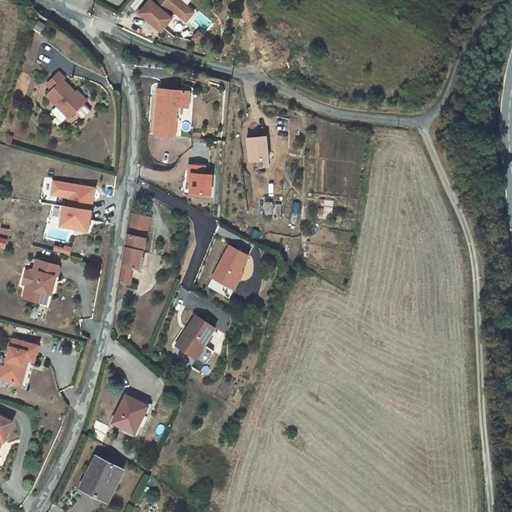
[(148,0),(138,11),(150,22),(152,20),(162,28),(171,18),(166,13),(170,8),(185,22),(194,13),(179,0),(148,0)]
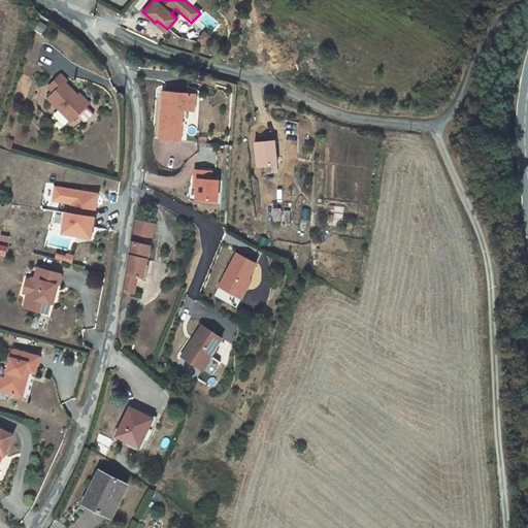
[(157,21),(155,23),(165,32),(167,29),(157,21)]
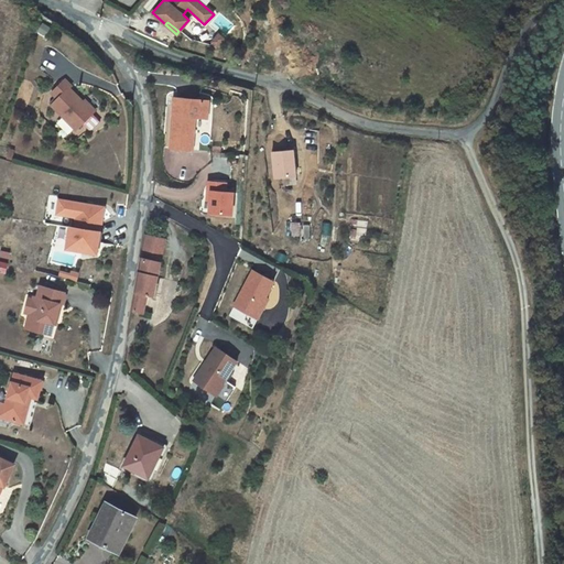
[(219,35),(213,42),(218,47),(225,41),(219,35)]
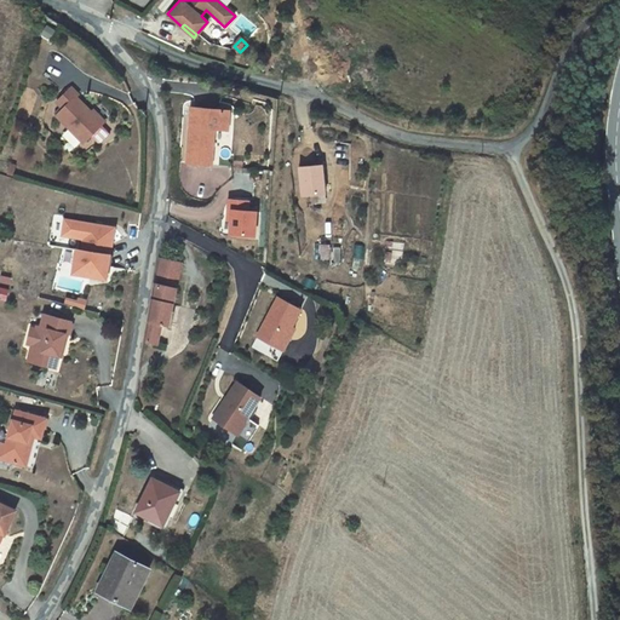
[(57,102),(63,108),(56,115),(85,142),(103,122),(90,110),(76,96),(78,95),(70,87),(57,102)]
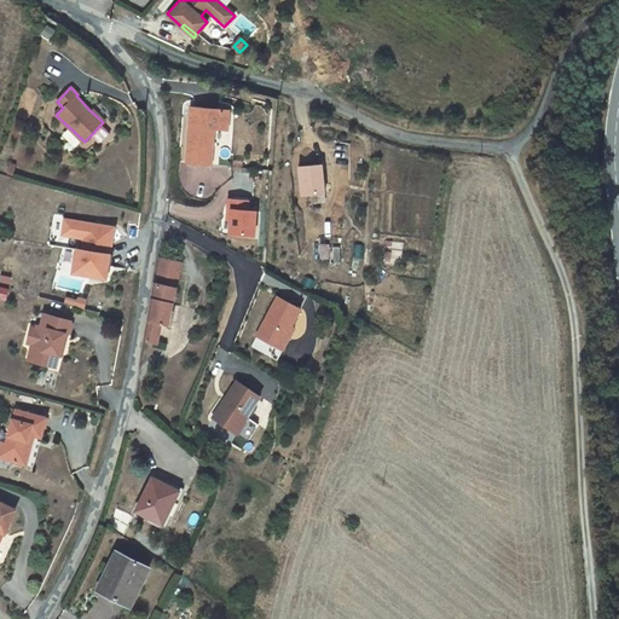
[(92,108),(90,110),(103,122),(105,120),(92,108)]
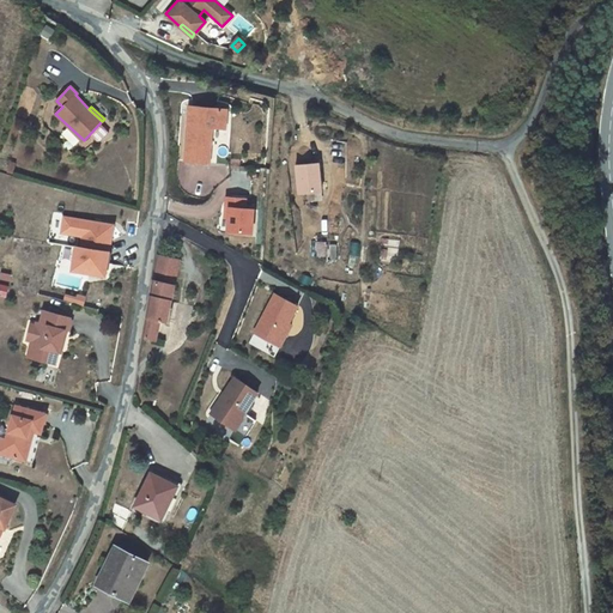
[(190,107),(183,162),(207,164),(212,127),(225,129),(228,111),(190,107)]
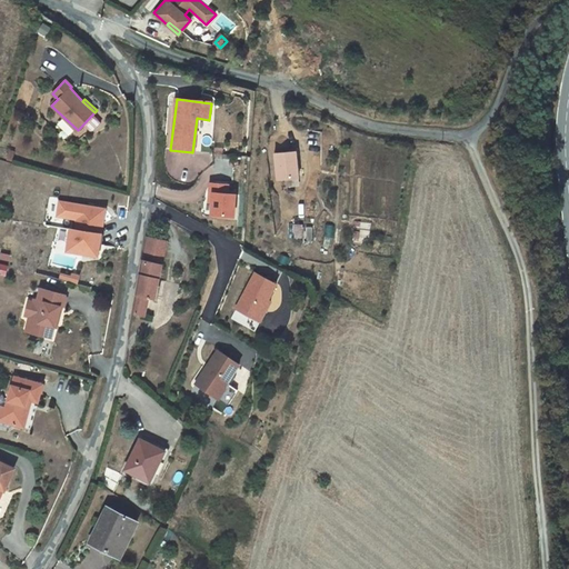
[(272,156),(276,182),(298,180),(295,152),(272,156)]
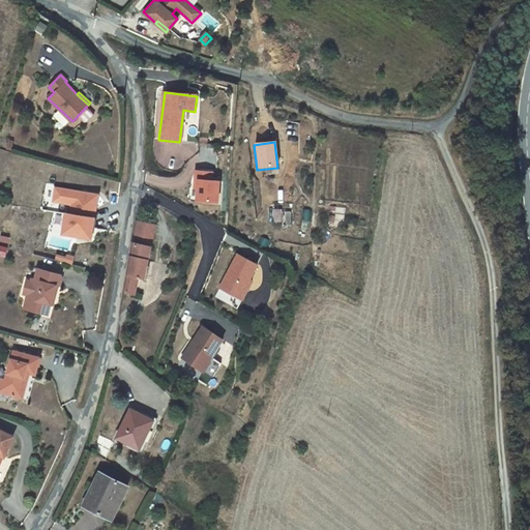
[(199,189),(198,201),(218,202),(219,181),(212,180),(212,172),(197,172),(196,180),(199,180),(199,189)]
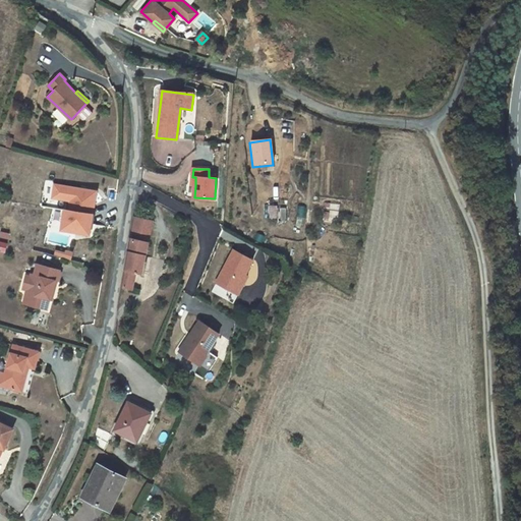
[(63,209),(59,229),(87,234),(96,191),(54,183),(51,196),(69,200),(67,210),(63,209)]
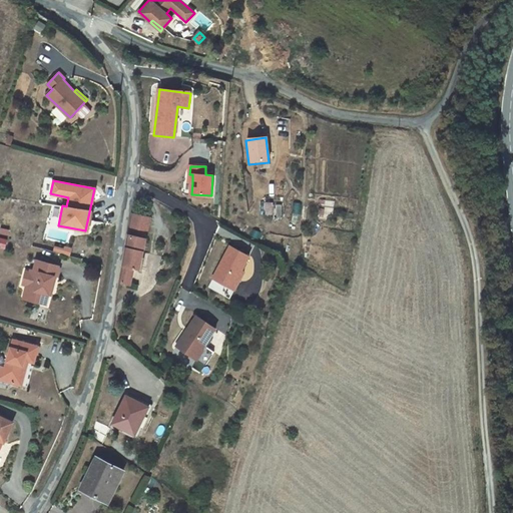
[(149,217),(131,214),(118,283),(128,285),(132,269),(139,271),(149,217)]
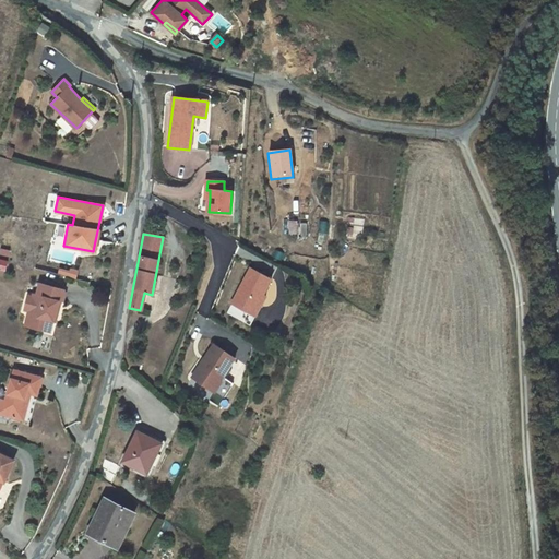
[(226,313),(250,326),(265,296),(263,295),(272,280),(251,269),(226,313)]
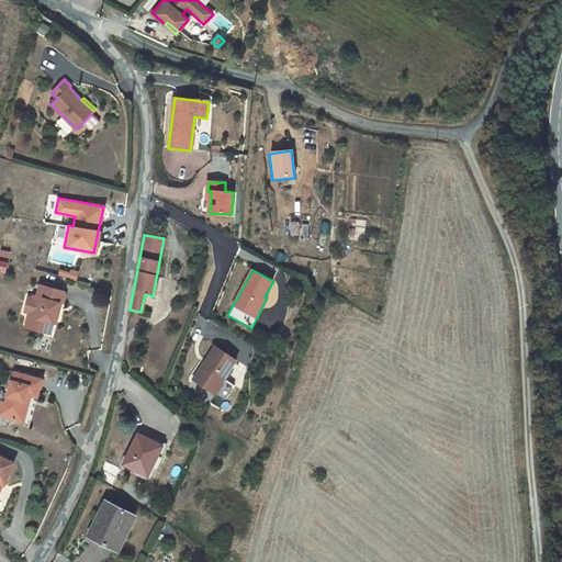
[(65,292),(40,285),(36,296),(33,295),(33,299),(29,312),(27,315),(38,318),(40,321),(37,330),(49,334),(58,303),(62,304),(65,292)]
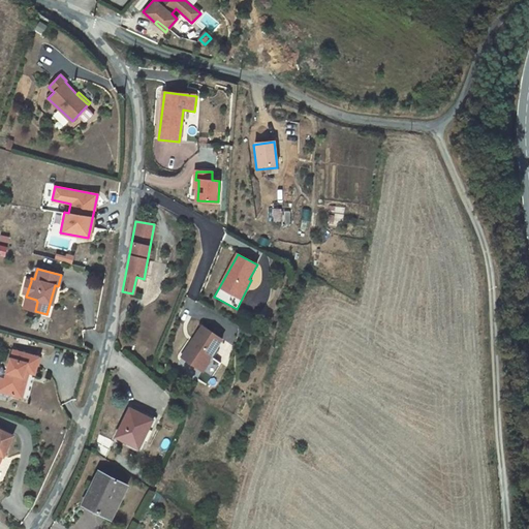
[(36,300),(26,297),(24,307),(35,311),(37,302),(36,300)]
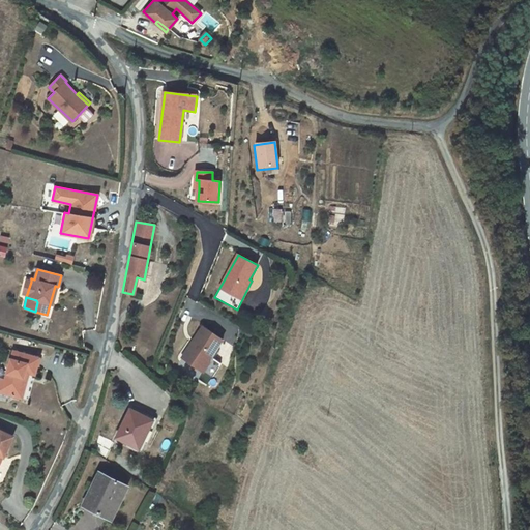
[(203,326),(194,339),(196,341),(194,343),(192,342),(181,356),(210,378),(221,364),(210,357),(222,341),(203,326)]
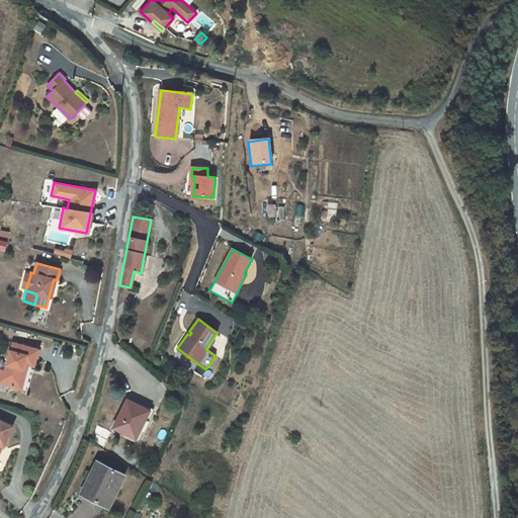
[(13,342),(6,369),(3,369),(0,370),(0,387),(10,391),(13,387),(22,391),(27,370),(23,369),(25,363),(34,366),(39,350),(13,342)]
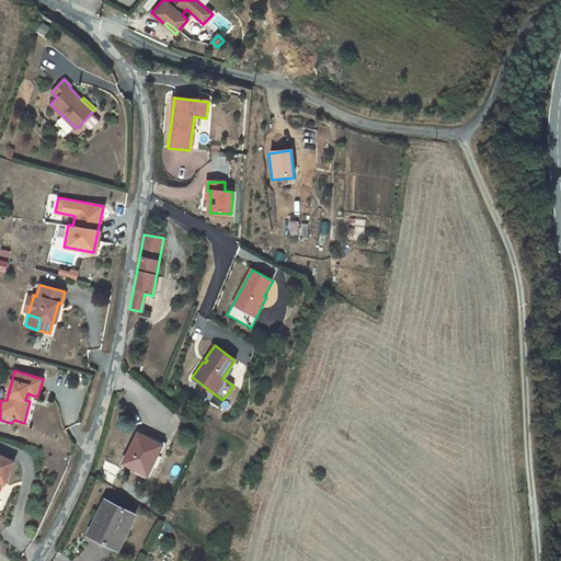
[(136,435),(122,466),(146,477),(160,446),(136,435)]
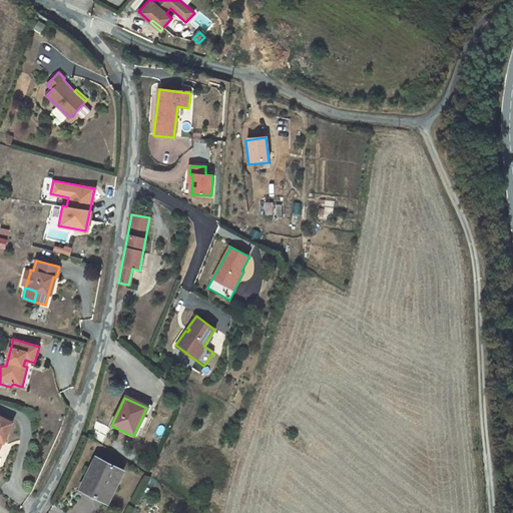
[(0,442),(1,440),(3,441),(13,422),(0,415),(0,442)]
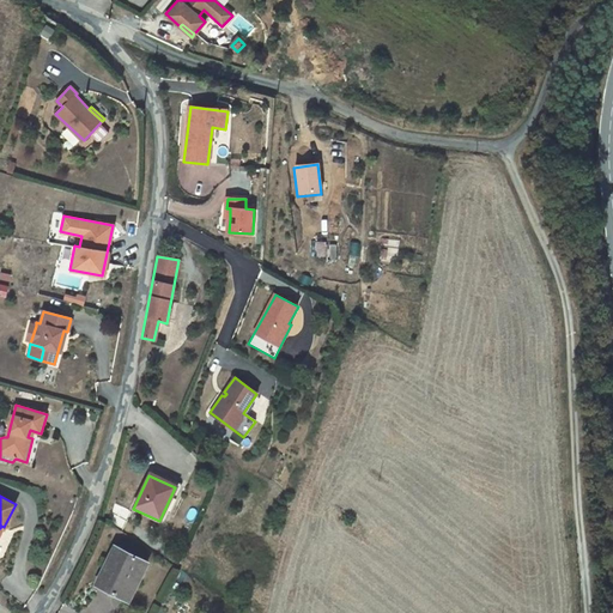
[(114,547),(95,587),(128,602),(147,564),(114,547)]
